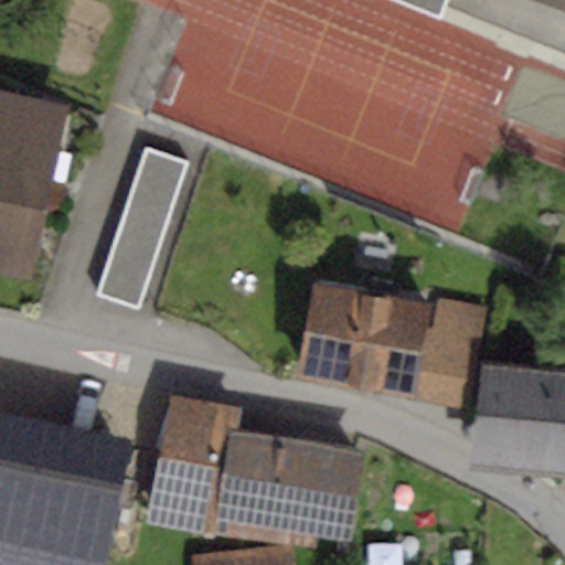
[(447,0),(392,0),(440,20),(447,0)]
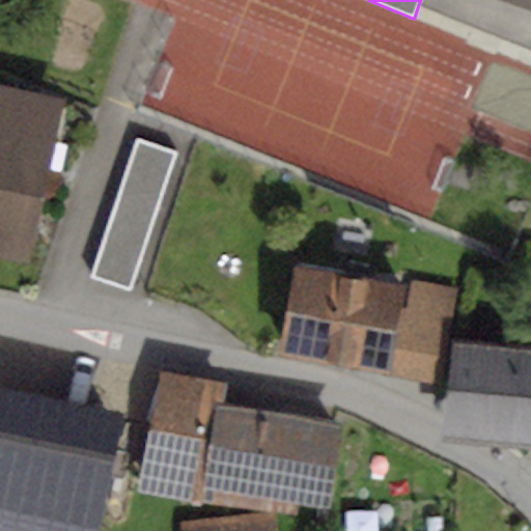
[(530,0),(509,0),(530,8),(530,0)]
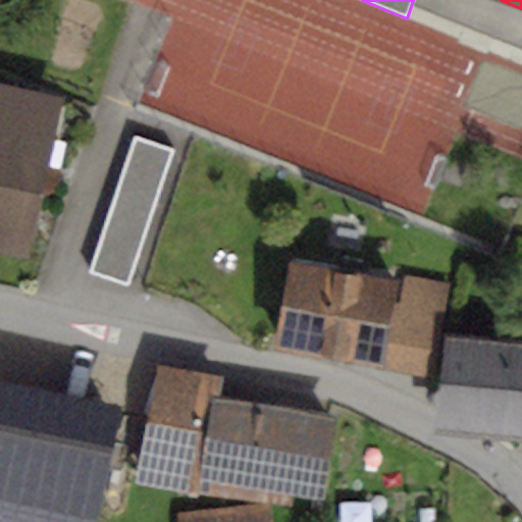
[(0,256),(30,262),(64,98),(0,85),(0,256)]
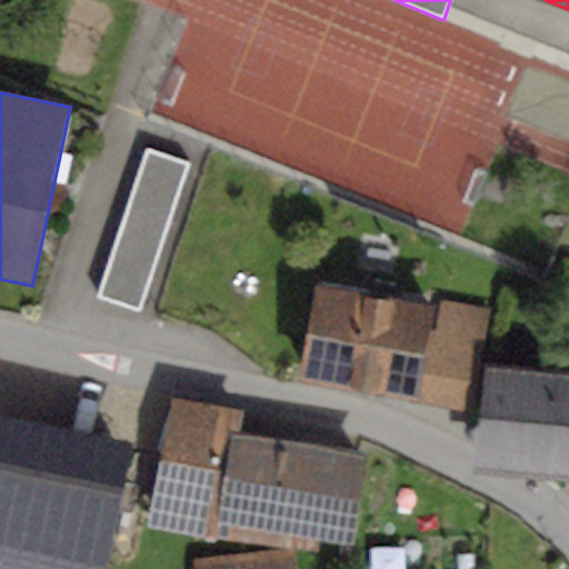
[(190,162),(145,148),(95,299),(139,315),(190,162)]
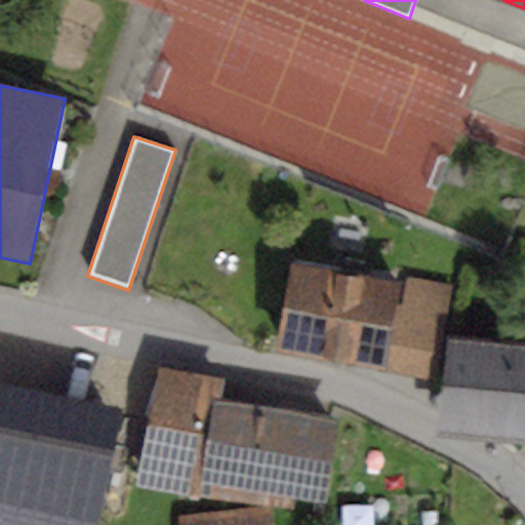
[(399,282),(291,264),(276,351),(384,369),(395,304),(399,282)]
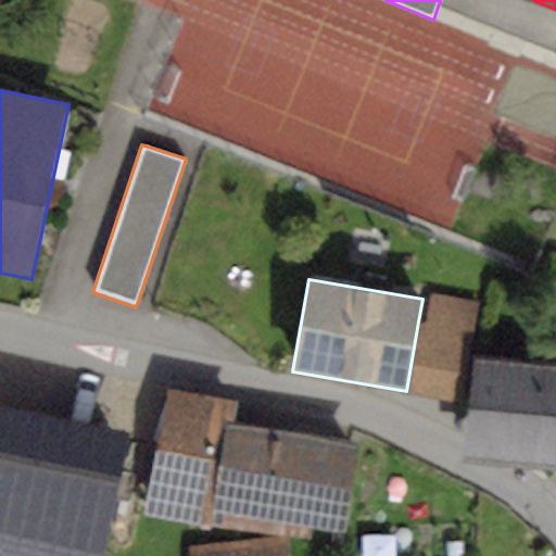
[(478,300),(429,292),(425,323),(418,321),(406,391),(460,400),(478,300)]
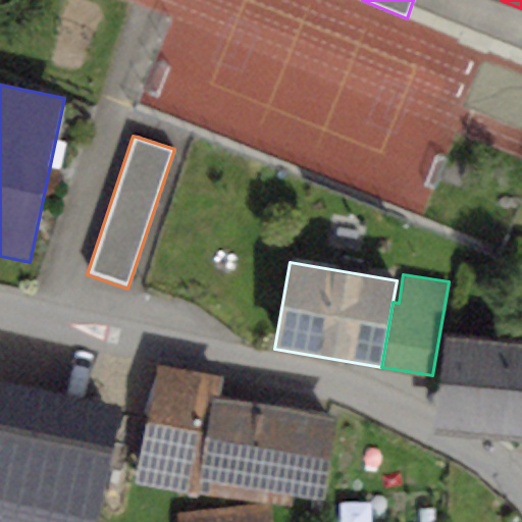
[(521,342),(447,335),(439,423),(521,430),(521,342)]
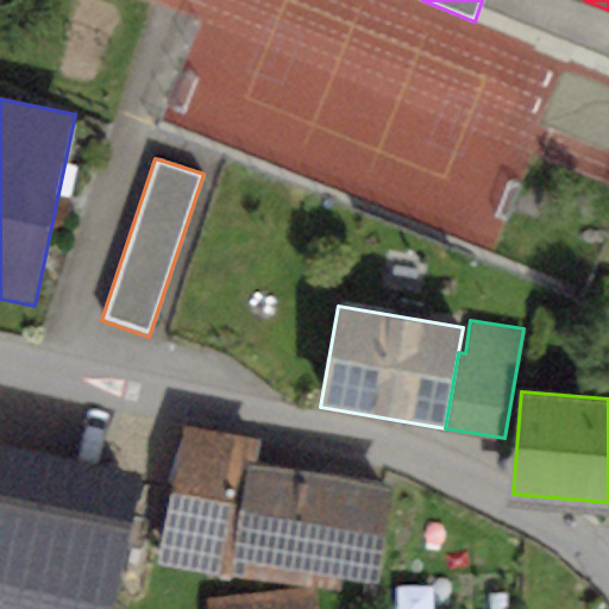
[(244,458),(257,460),(261,440),(184,427),(162,559),(226,571),(244,458)]
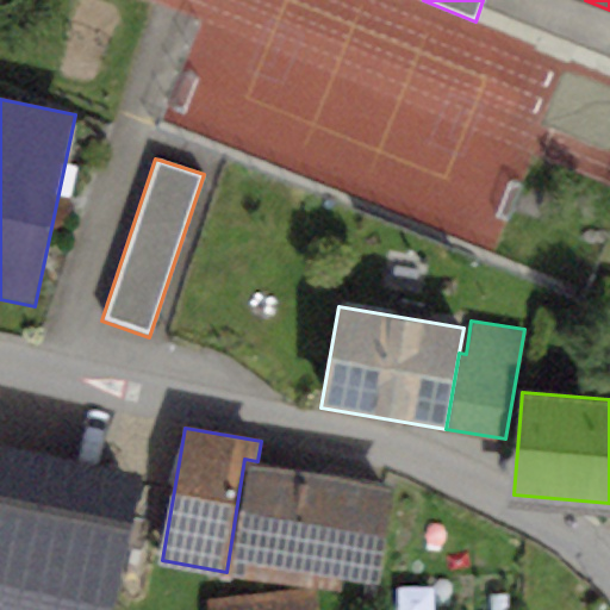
[(112,609),(141,475),(0,446),(0,609),(112,609)]
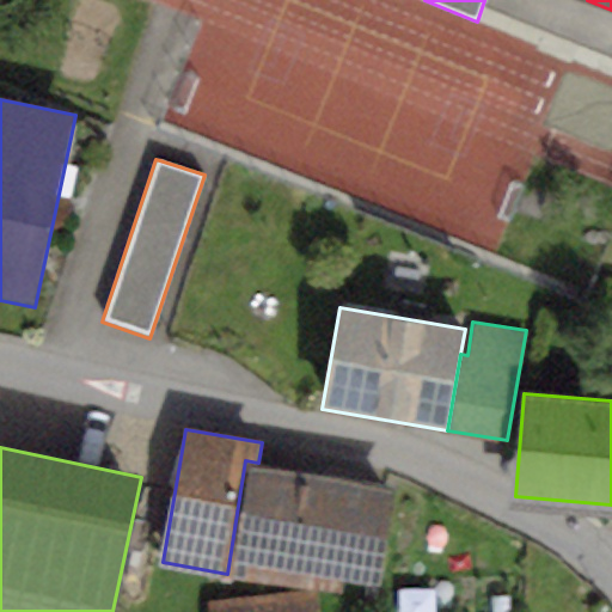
[(258,463),(245,460),(227,574),(340,592),(341,580),(379,586),(396,484),(258,463)]
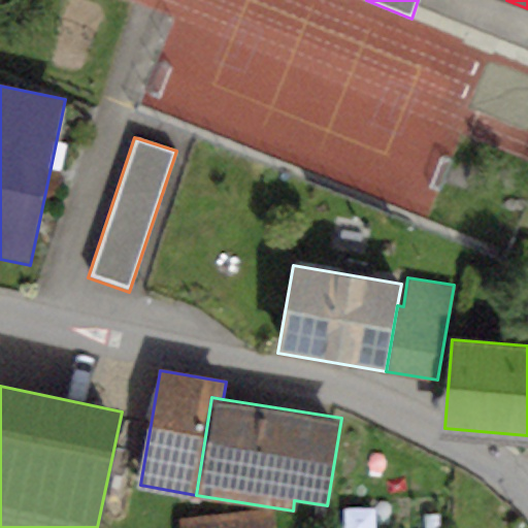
[(274,527),(273,509),(177,521),(177,527),(274,527)]
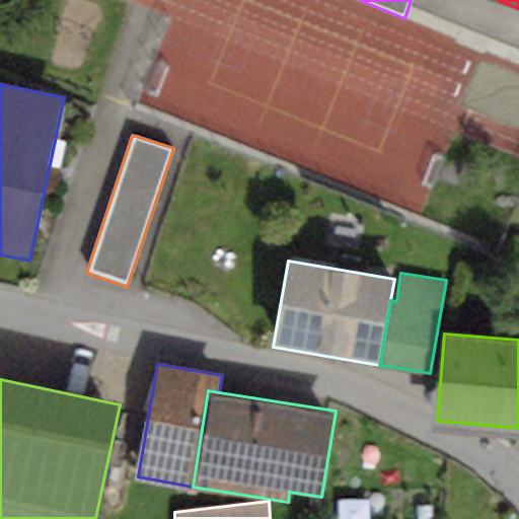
All buildings are outlined.
